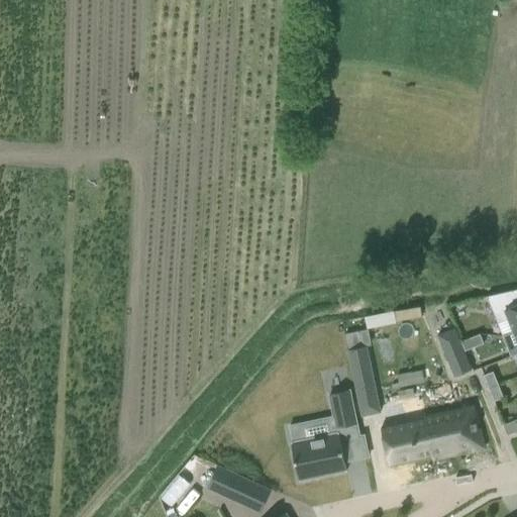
[(516,304),(516,305),(511,291),(486,297),(497,323),(508,319),(513,331),(516,329),(516,304)]
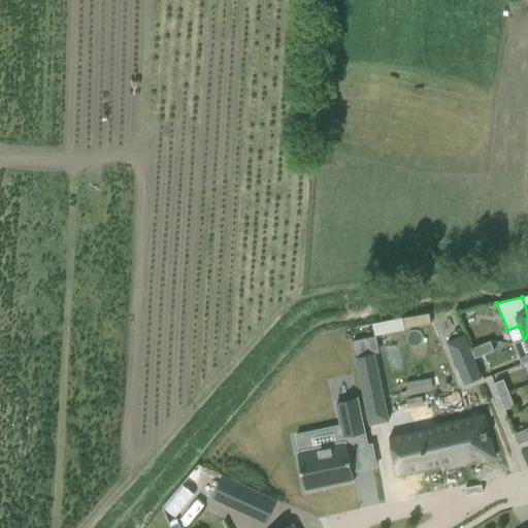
[(463,335),(447,342),(463,385),(481,378),(463,335)]
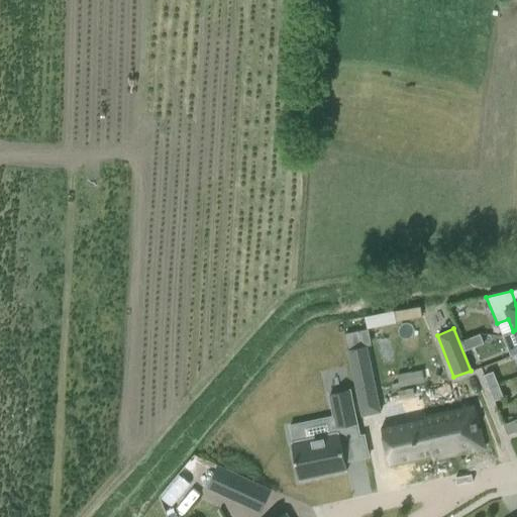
[(516,329),(513,331),(516,341),(516,343),(507,348),(510,356),(516,353),(516,329)]
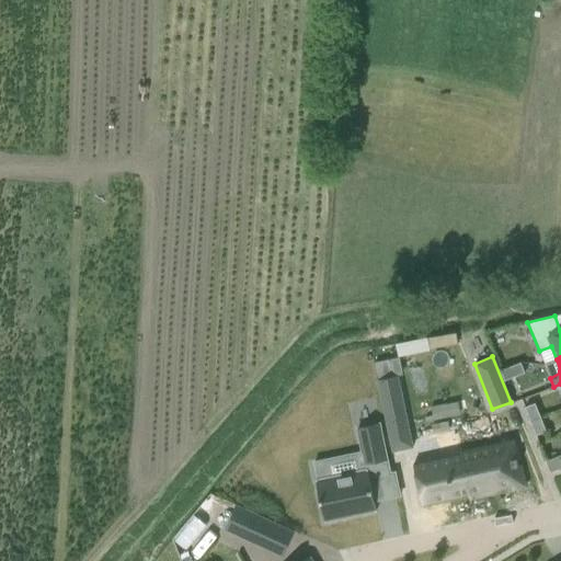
[(524,373),(521,363),(500,370),(504,381),(524,373)]
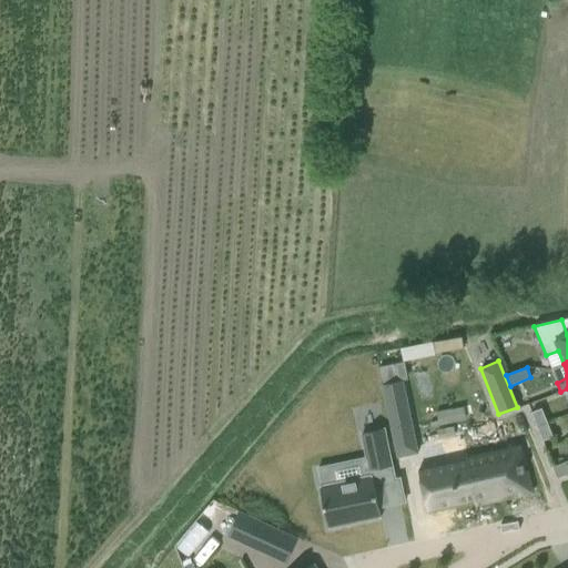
[(405,396),(385,401),(395,446),(414,442),(405,396)]
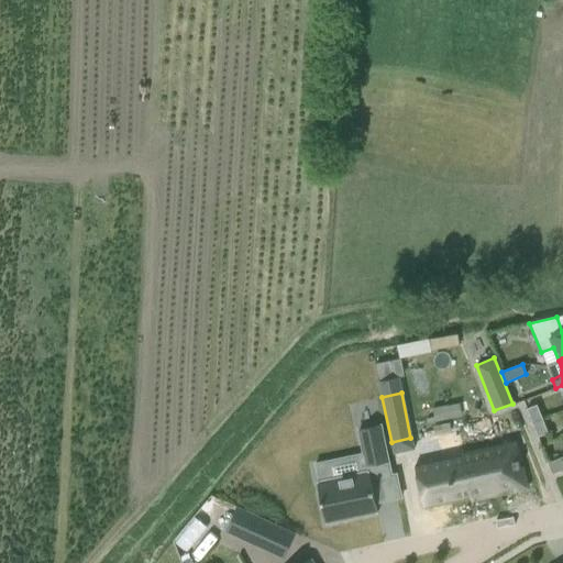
[(542,419),(537,405),(526,409),(531,423),(542,419)]
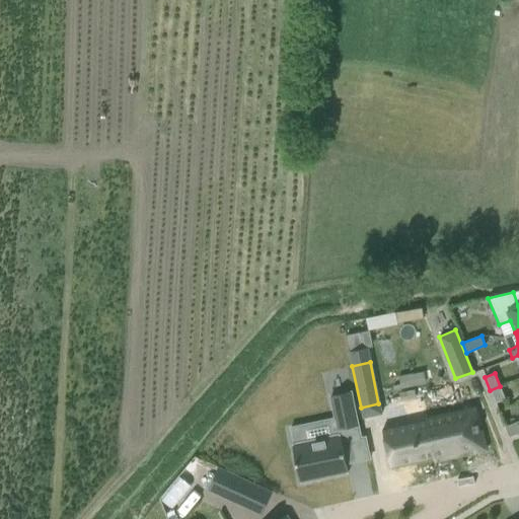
[(419,374),(398,379),(400,390),(422,386),(419,374)]
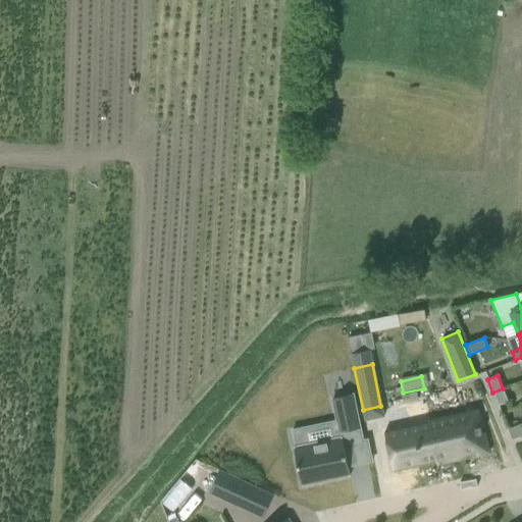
[(508,402),(503,388),(492,393),(498,406),(508,402)]
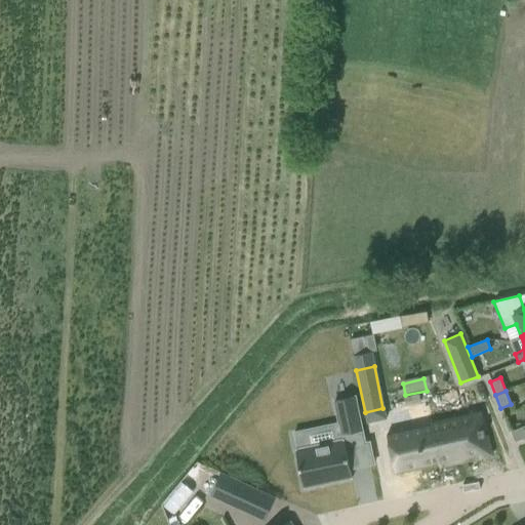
[(294,450),(303,488),(351,478),(345,448),(364,444),(354,397),(333,401),(341,440),(294,450)]
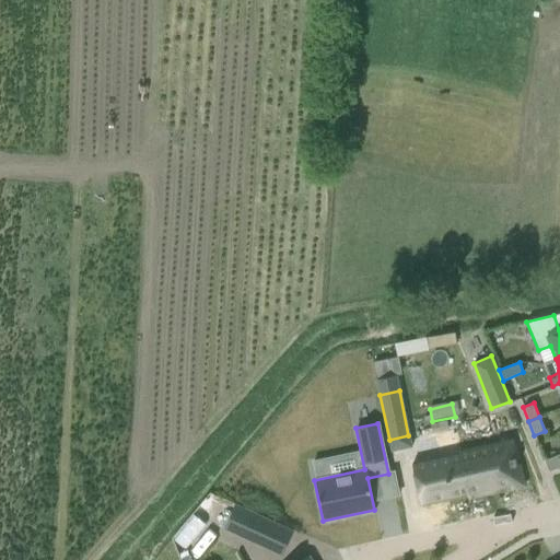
[(511,440),(458,452),(468,494),(468,498),(499,490),(498,487),(510,483),(511,488),(524,485),(520,464),(516,465),(511,440)]
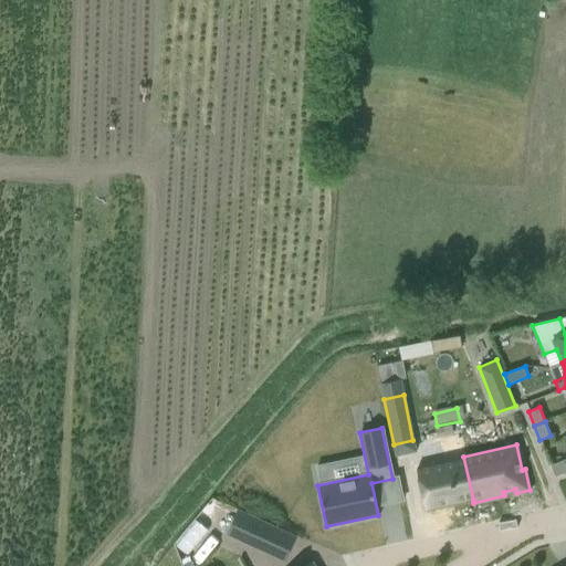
[(463,457),(417,468),(427,511),(472,500),(463,457)]
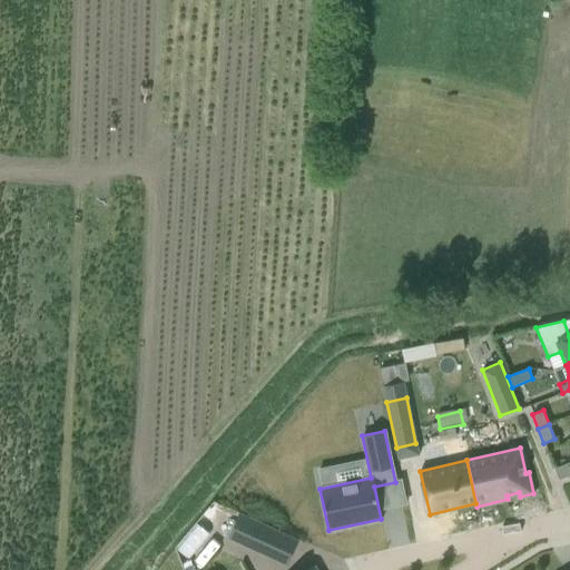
[(279,532),(239,514),(228,538),(269,556),(279,532)]
